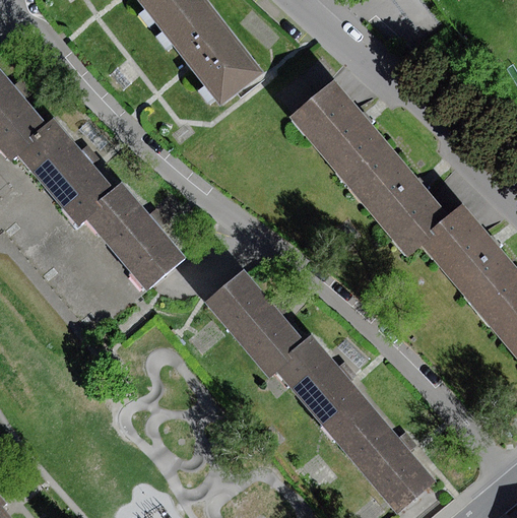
[(138,0),(157,25),(191,0),(138,0)]
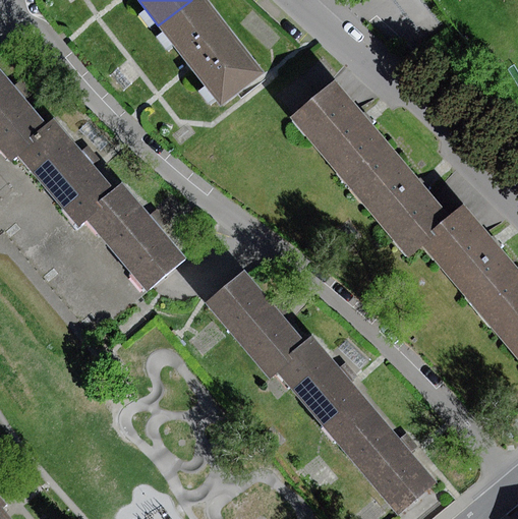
[(260,71),(206,0),(191,0),(158,25),(187,64),(217,103),(260,71)]
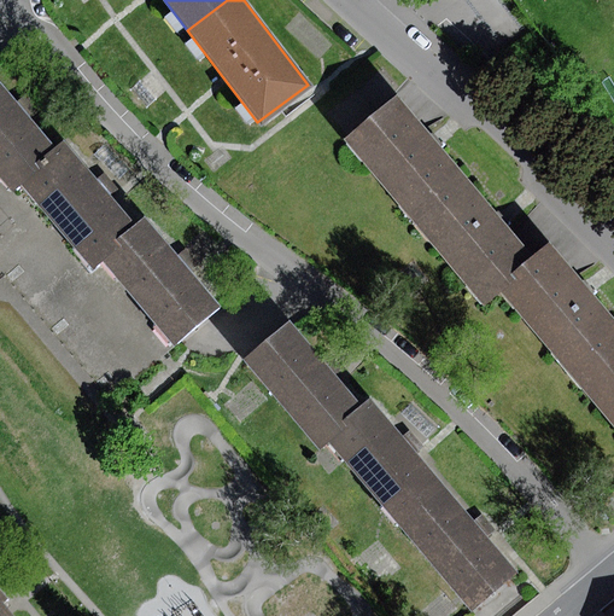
[(18,103),(0,82),(0,178),(9,189),(15,184),(57,147),(18,103)]
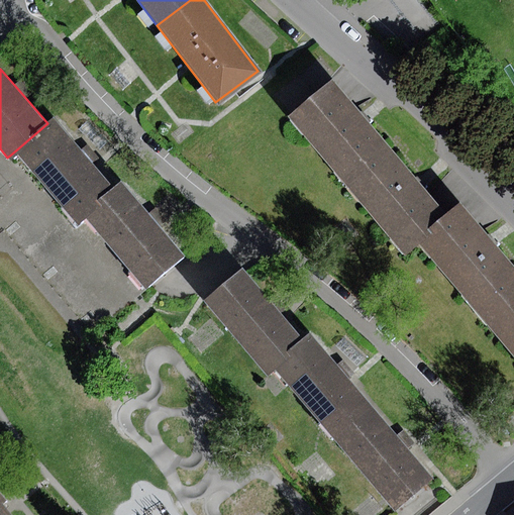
[(343,184),(388,147),(362,116),(330,79),(286,115),(343,184)]
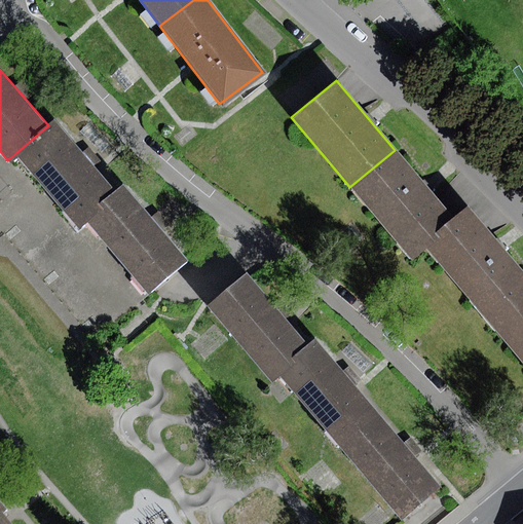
[(88,157),(54,119),(48,125),(12,156),(76,229),(83,223),(119,192),(88,157)]
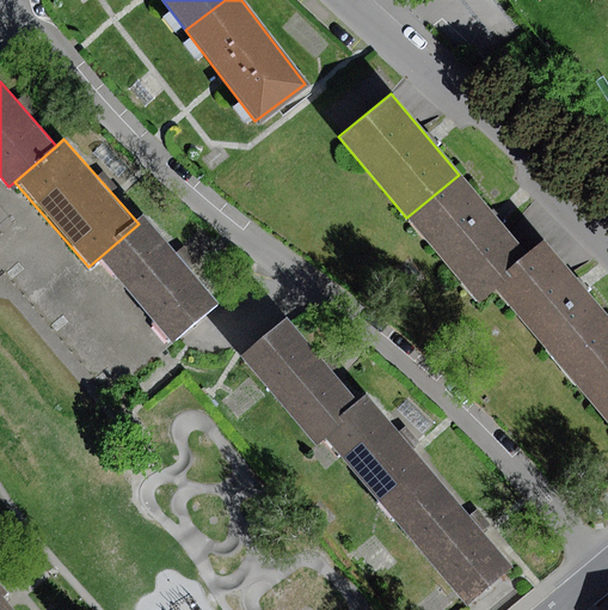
[(100,141),(91,152),(114,175),(124,165),(100,141)]
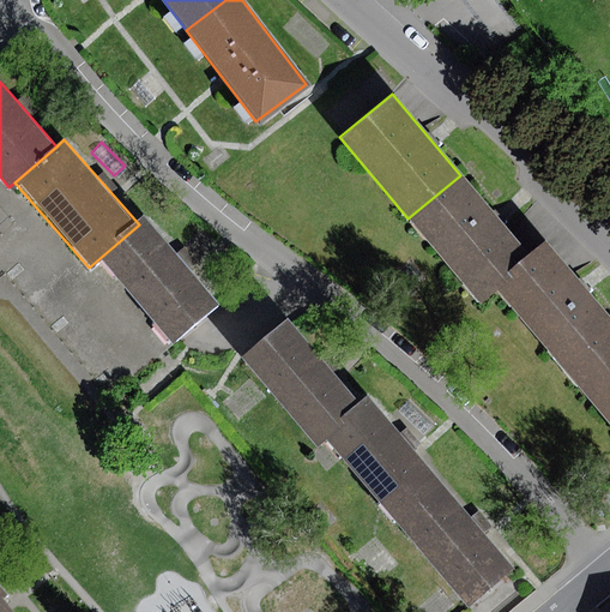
[(460,175),(408,219),(473,298),(491,283),(526,255),(494,216),(460,175)]
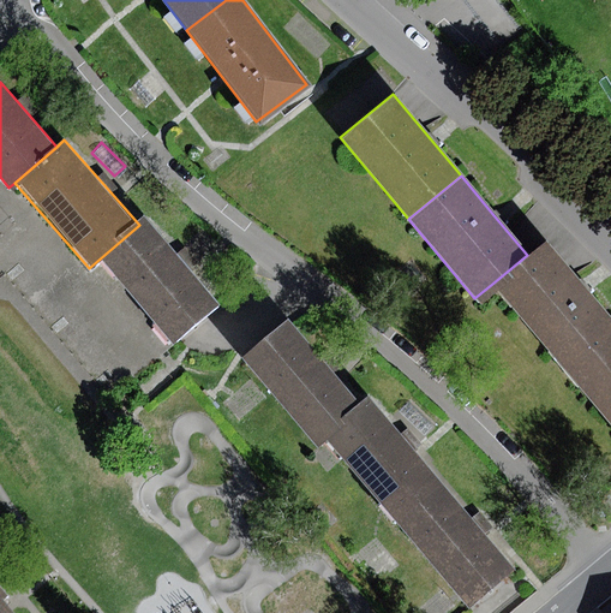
[(97,261),(168,343),(216,301),(180,261),(144,219),(139,225),(97,261)]
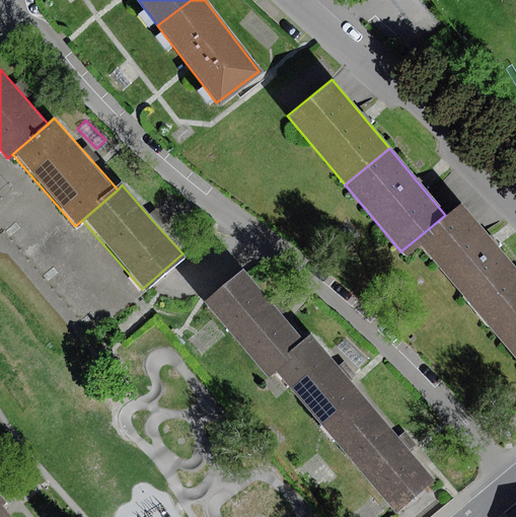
[(474,309),(515,275),(515,270),(491,239),(460,203),(445,215),(416,239),(474,309)]
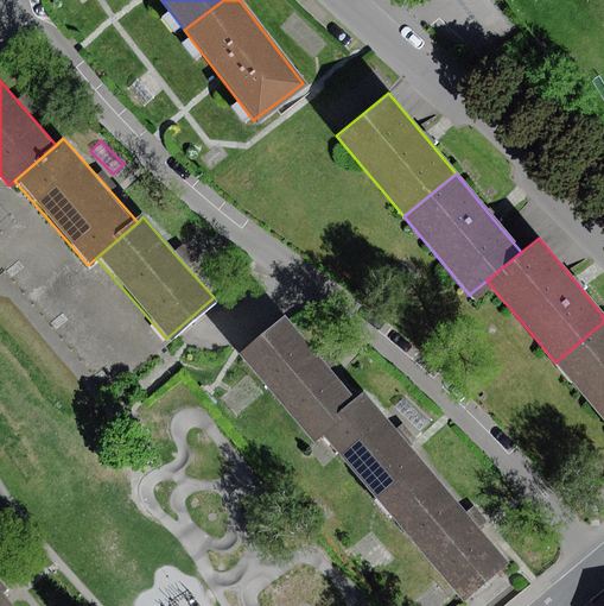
[(318,431),(357,397),(319,354),(284,313),(239,352),(312,436),(318,431)]
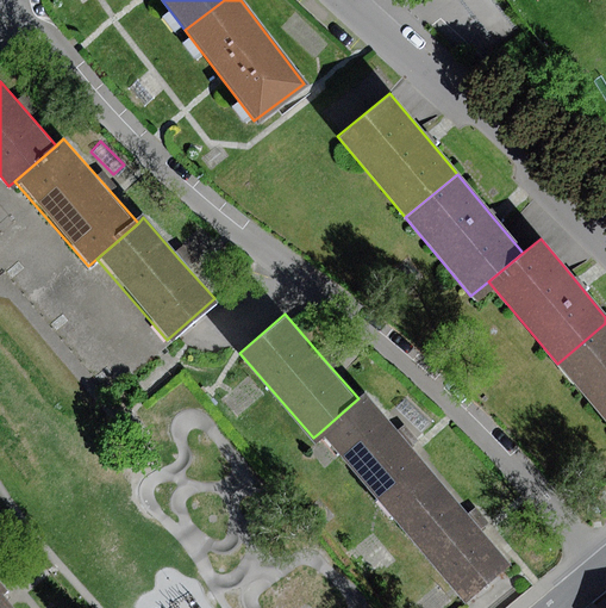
[(605,323),(557,364),(605,422),(605,323)]
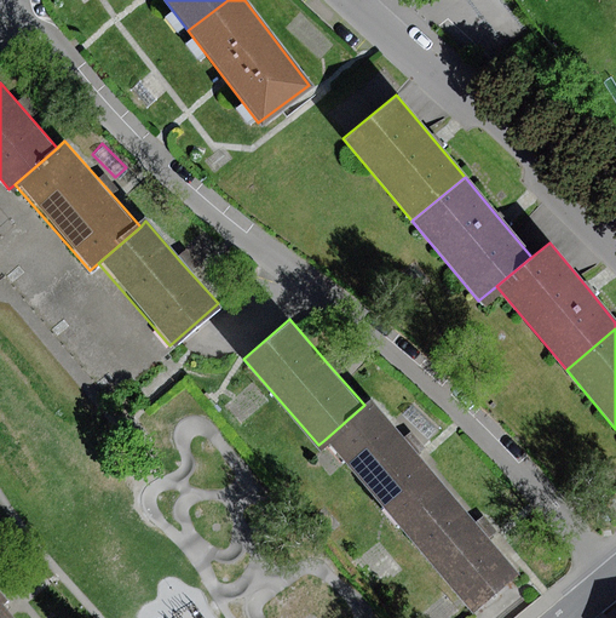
[(398,526),(445,486),(408,444),(370,400),(364,405),(324,440),(398,526)]
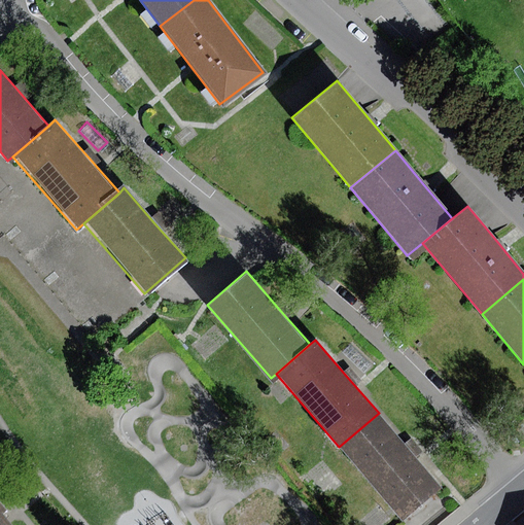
[(351,341),(341,352),(361,372),(372,360),(351,341)]
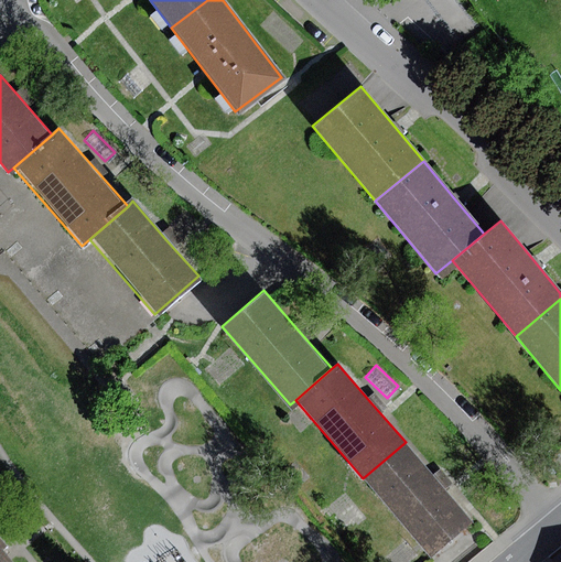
[(440,482),(406,442),(363,478),(430,555),(472,519),(440,482)]
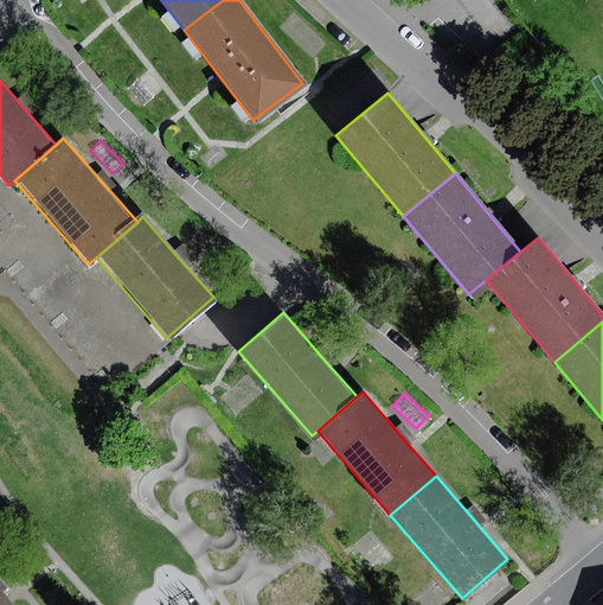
[(0,540),(1,541),(12,533),(0,518),(0,540)]
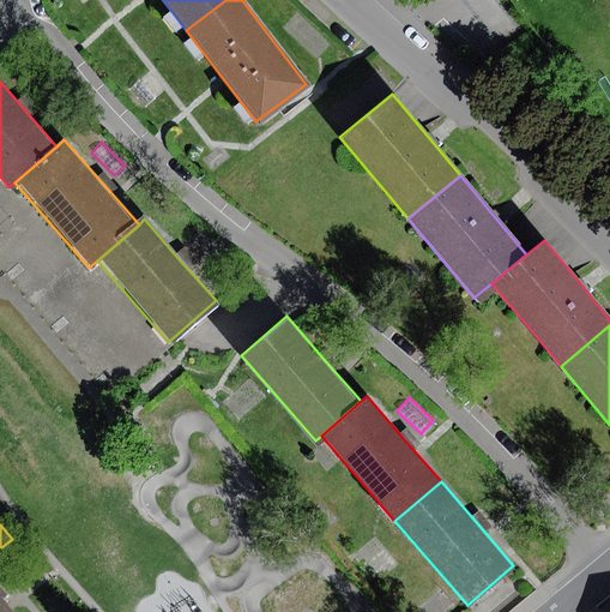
[(0,611),(13,611),(2,598),(7,593),(0,583),(0,611)]
